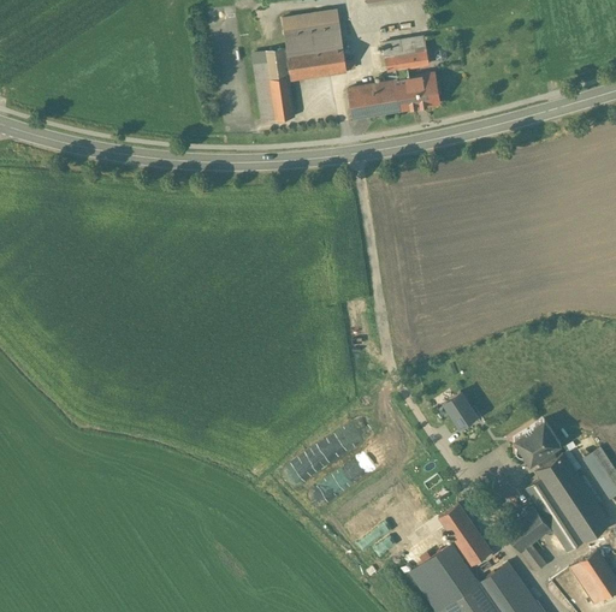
[(339,25),(284,34),(286,53),(342,45),(339,25)]
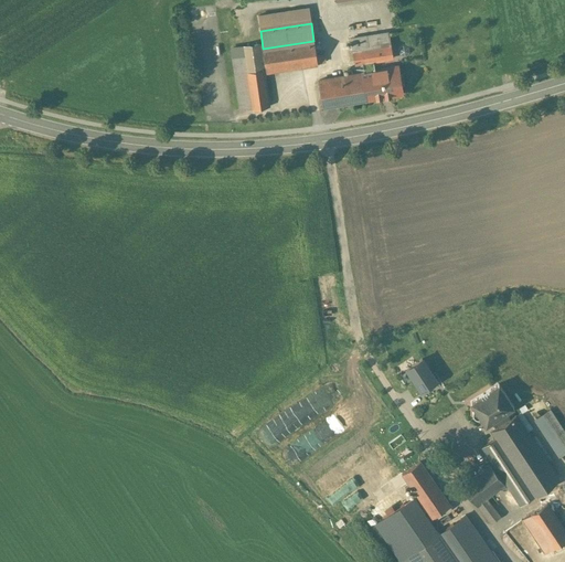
[(388,35),(350,42),(354,67),(362,66),(364,75),(374,74),(373,64),(393,61),(388,35)]
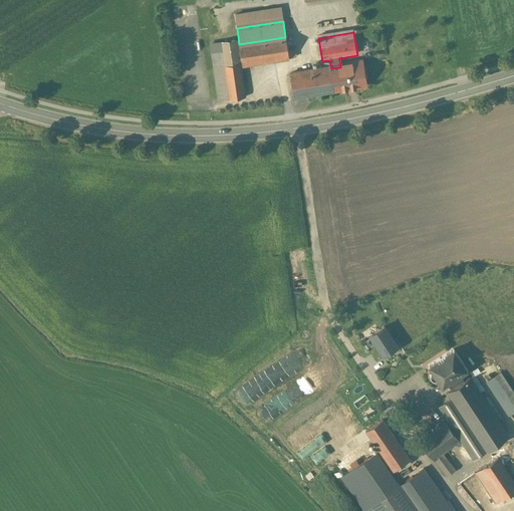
[(285,37),(239,44),(242,67),(289,60),(285,37)]
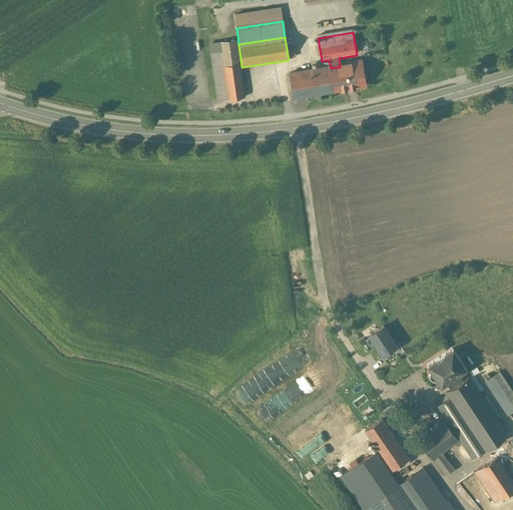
[(222,53),(211,54),(213,69),(224,67),(222,53)]
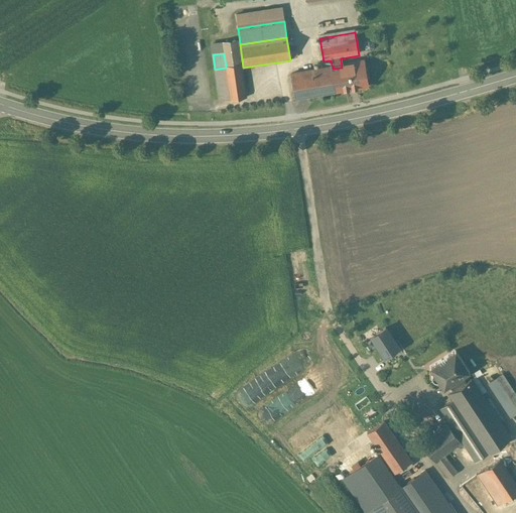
[(333,69),(291,76),(295,100),(368,89),(363,62),(352,65),(352,66),(342,68),(333,69)]
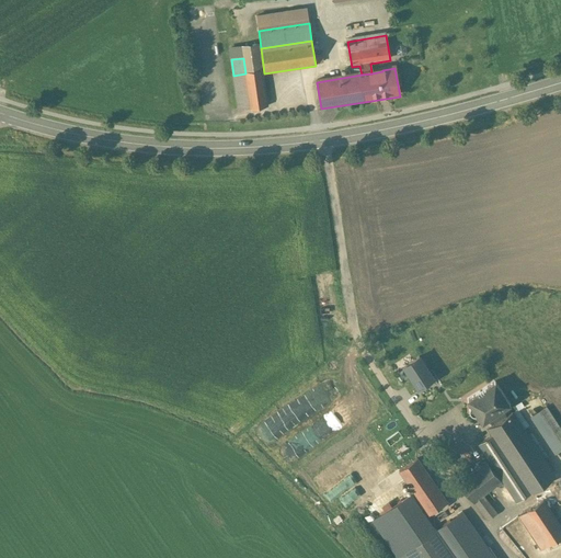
[(245,73),(233,76),(239,113),(267,109),(262,71),(245,73)]
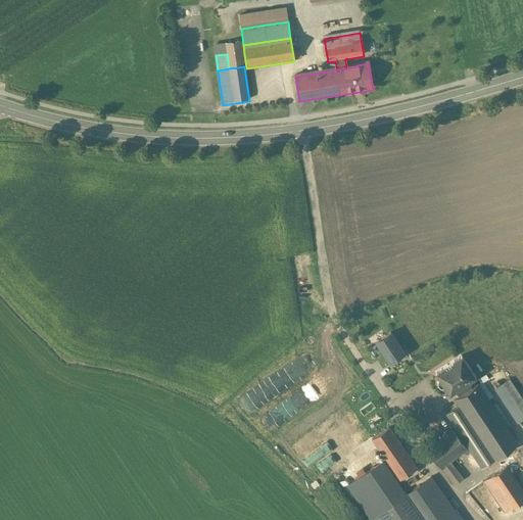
[(403,355),(390,334),(376,343),(390,364),(403,355)]
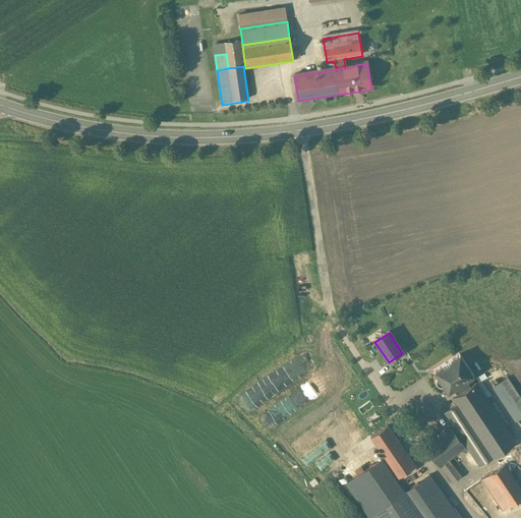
[(459,356),(433,373),(438,380),(437,381),(437,382),(436,383),(436,384),(436,385),(437,387),(438,388),(439,389),(441,389),(444,388),(448,394),(453,391),(466,382),(473,378),(465,364),(459,356)]
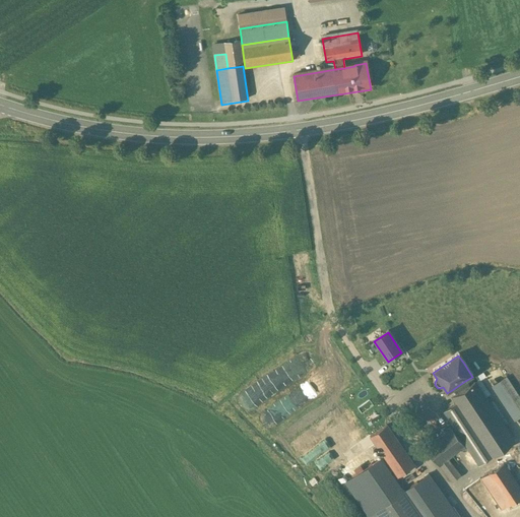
[(519,400),(506,379),(493,388),(516,423),(519,418),(519,400)]
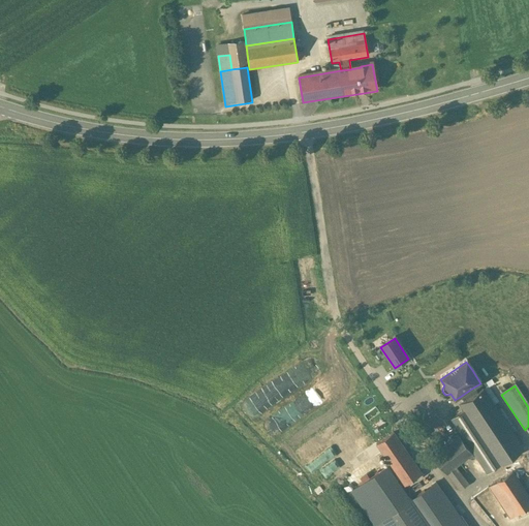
[(473,388),(460,397),(464,403),(477,395),(473,388)]
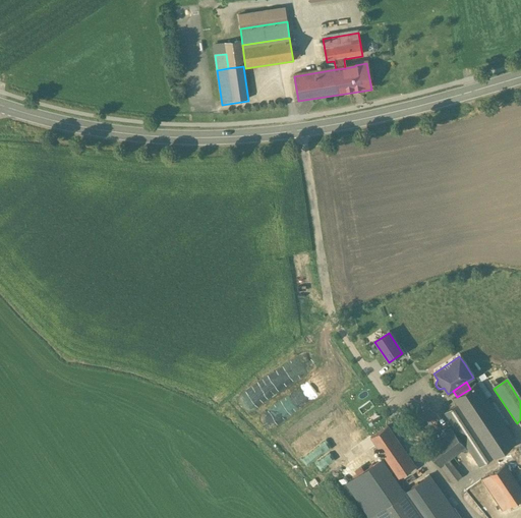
[(515,445),(475,385),(470,389),(457,397),(454,399),(458,406),(493,459),(515,445)]
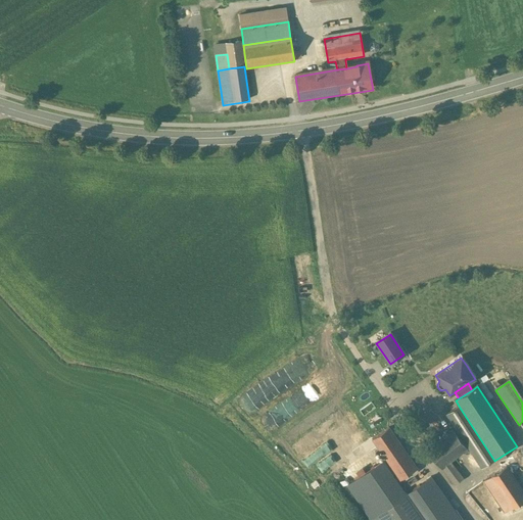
[(494,461),(460,408),(446,416),(482,469),(494,461)]
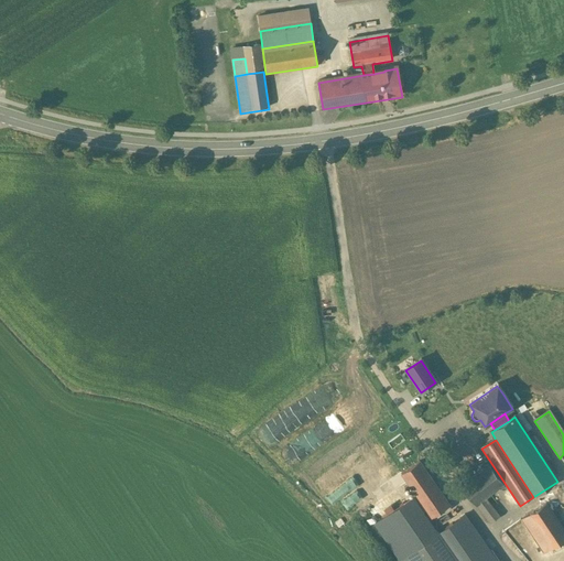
[(449,507),(419,463),(401,476),(431,519),(449,507)]
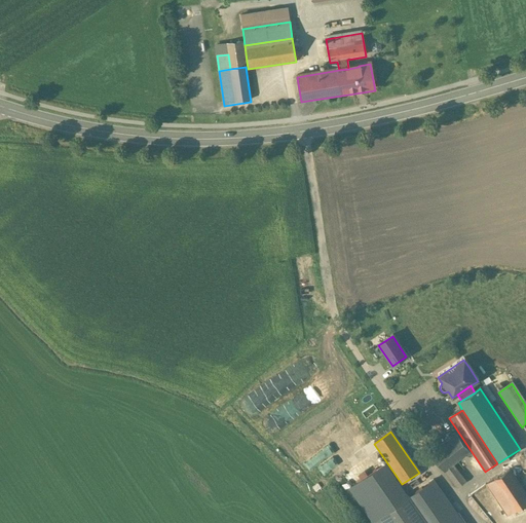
[(455,435),(429,454),(444,473),(452,467),(470,452),(455,435)]
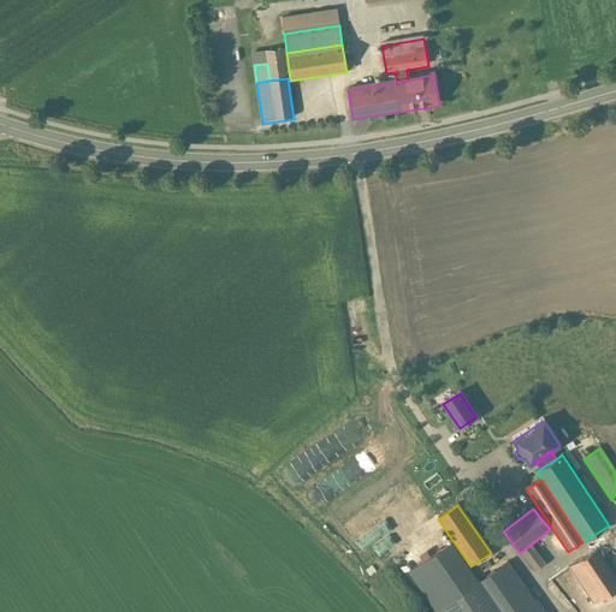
[(379,544),(369,551),(373,557),(384,550),(379,544)]
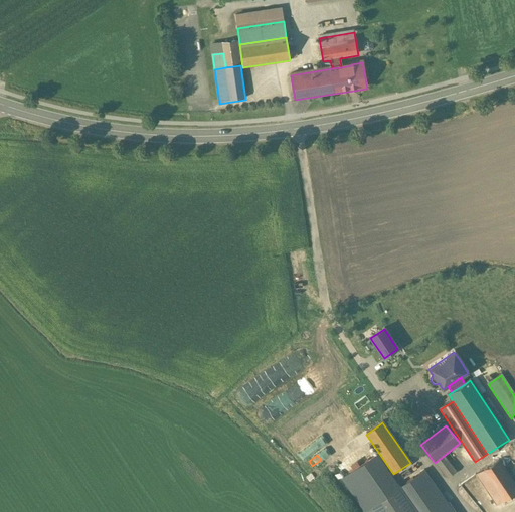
[(456,473),(443,457),(435,463),(448,479),(456,473)]
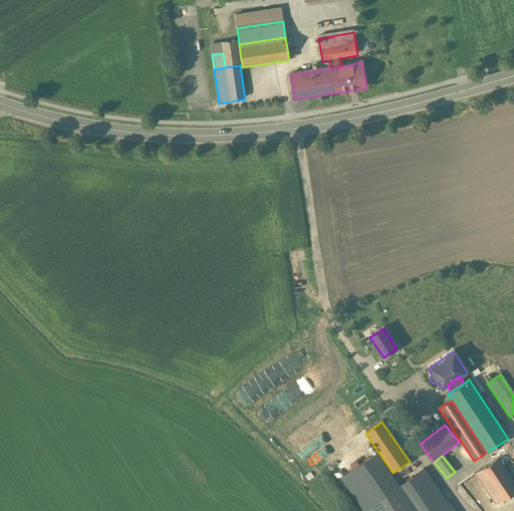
[(513,485),(497,460),(476,475),(496,506),(513,493),(513,485)]
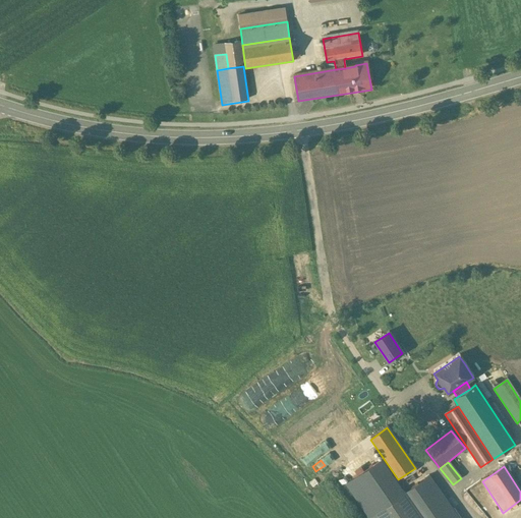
[(419,517),(404,495),(372,517),(419,517)]
